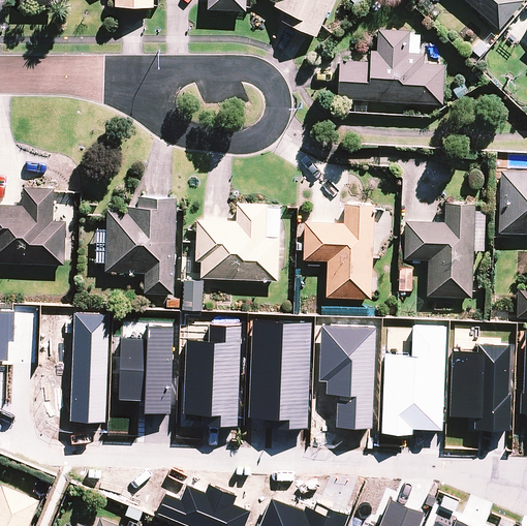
[(207,0),(207,10),(245,12),(245,0),(207,0)]
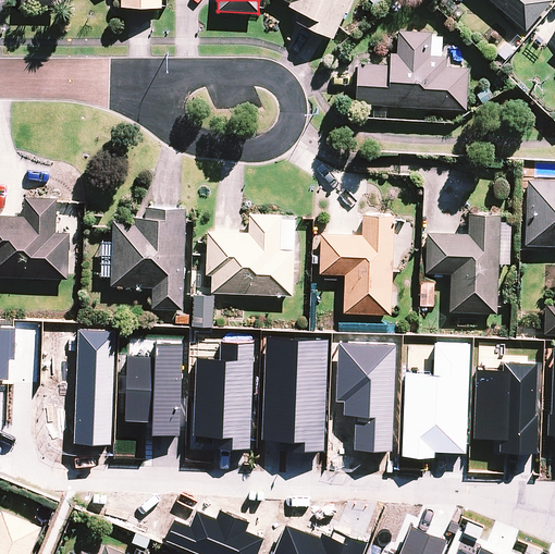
[(286,0),(290,1),(287,7),(299,12),(295,22),(333,39),(338,25),(349,0),(286,0)]
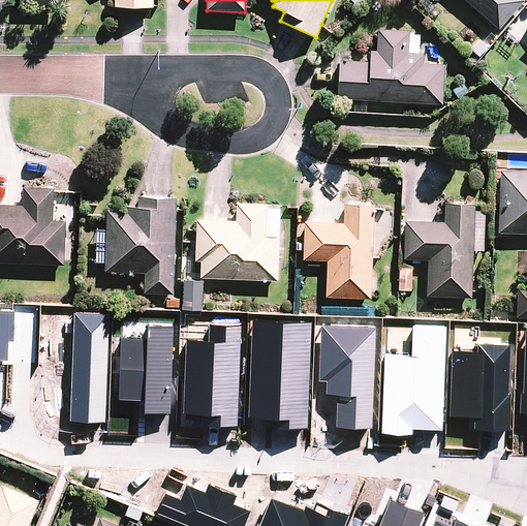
[(456,0),(496,34),(522,6),(515,0),(456,0)]
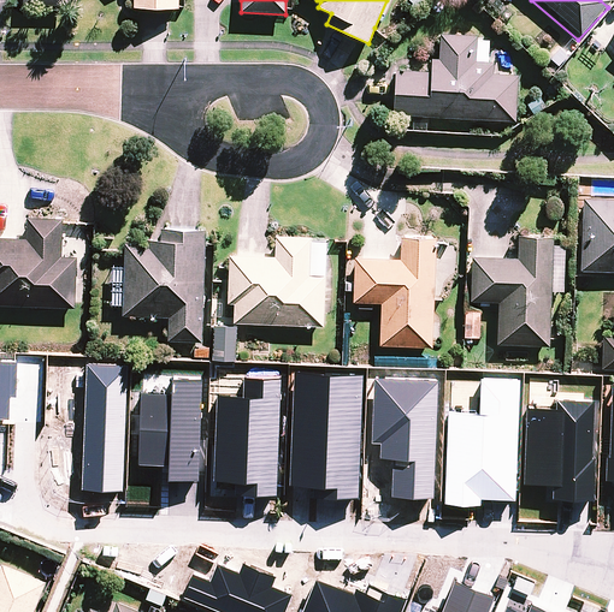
[(390,119),(513,126),(515,81),(490,79),(490,67),(473,66),(474,41),(437,40),(435,65),(427,64),(427,77),(393,75),(390,119)]
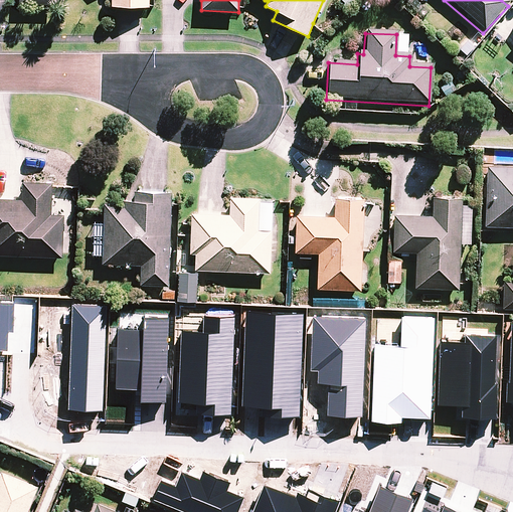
[(486,227),(512,227),(512,167),(487,166),(486,227)]
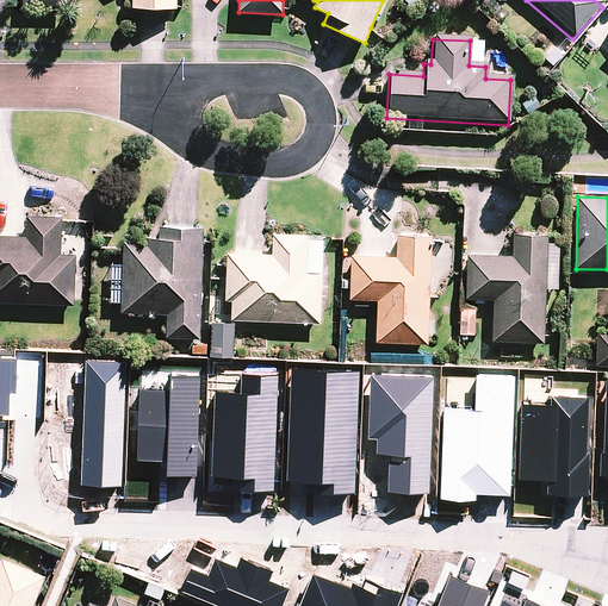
[(0,303),(74,307),(76,255),(61,255),(62,222),(62,217),(26,216),(25,237),(0,235),(0,303)]
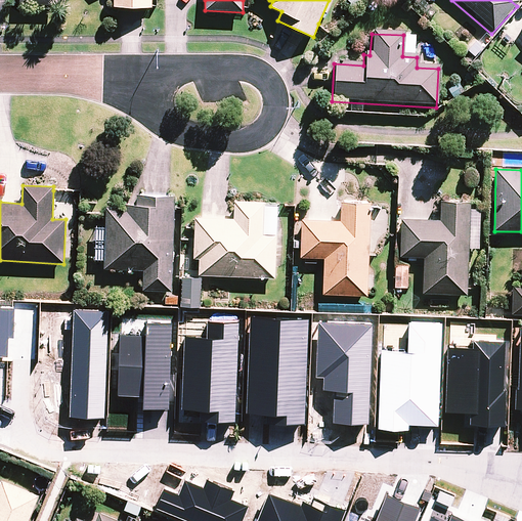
[(171,291),(174,196),(136,193),(136,205),(125,204),(125,208),(106,207),(103,268),(143,270),(142,290),(171,291)]
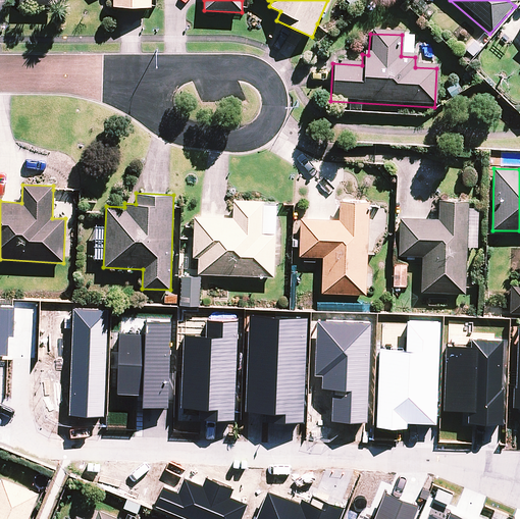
[(198,273),(273,276),(275,232),(262,232),(264,201),(232,199),(231,217),(194,216),(192,258),(198,258),(198,273)]
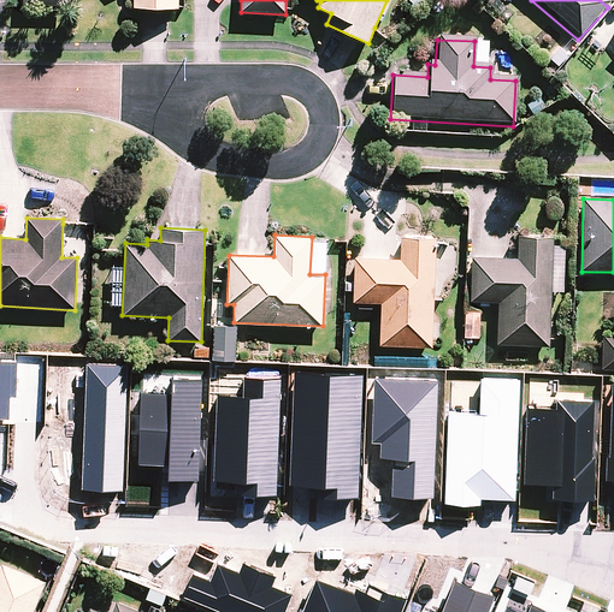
[(434,299),(436,238),(401,237),(401,259),(355,257),(353,302),(381,303),(379,345),(432,348),(434,299)]
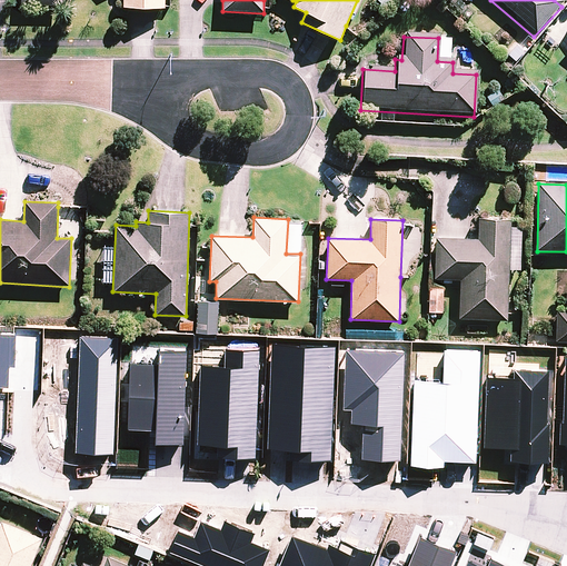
[(508,316),(510,220),(479,219),(478,239),(436,238),(435,279),(460,279),(458,318),(507,320),(508,316)]
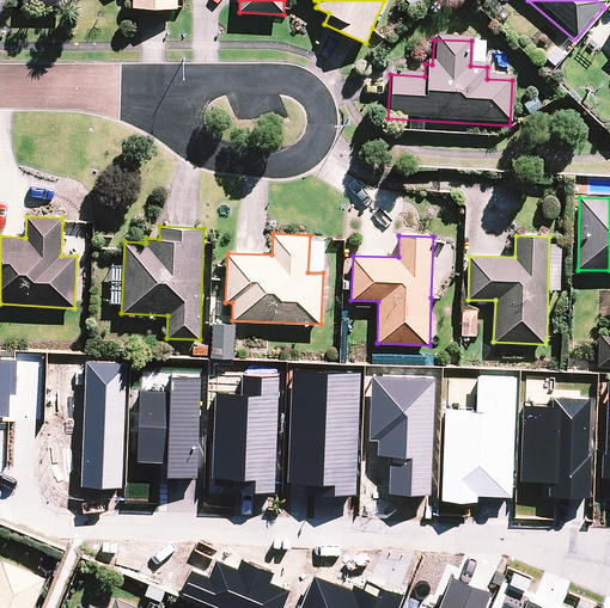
[(476,337),(476,312),(463,312),(462,337),(476,337)]
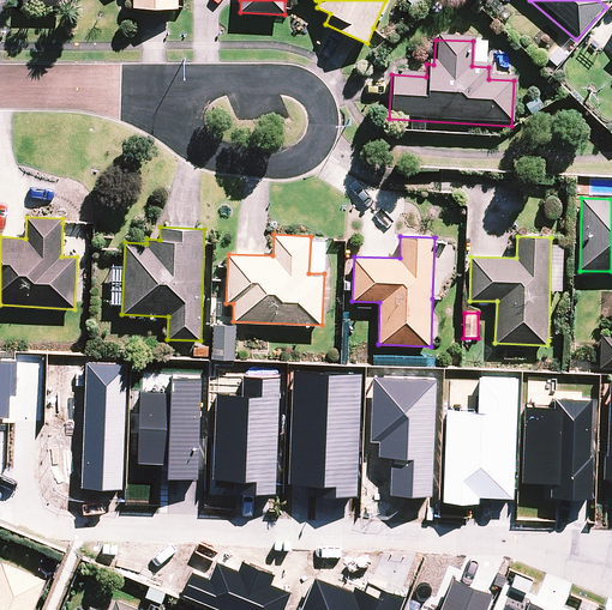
[(237,325),(214,325),(213,357),(235,357),(237,325)]
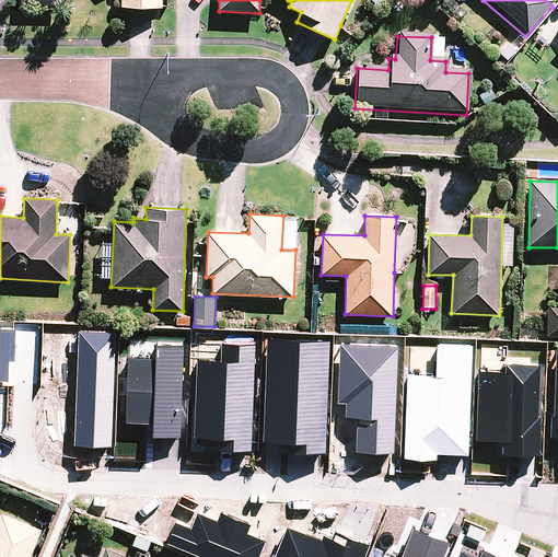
[(557,306),(547,306),(546,336),(557,336),(557,306)]
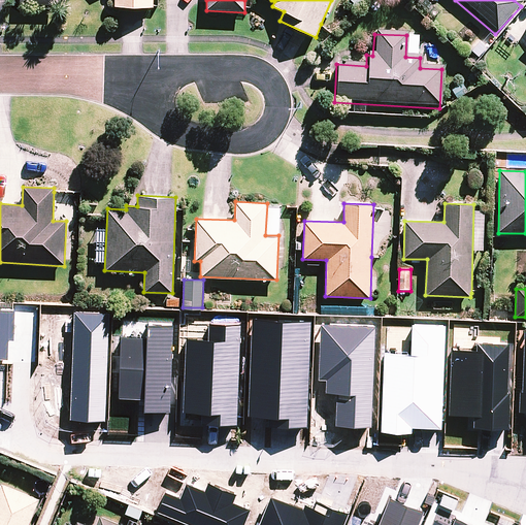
[(178,298),(165,297),(165,306),(178,307),(178,298)]
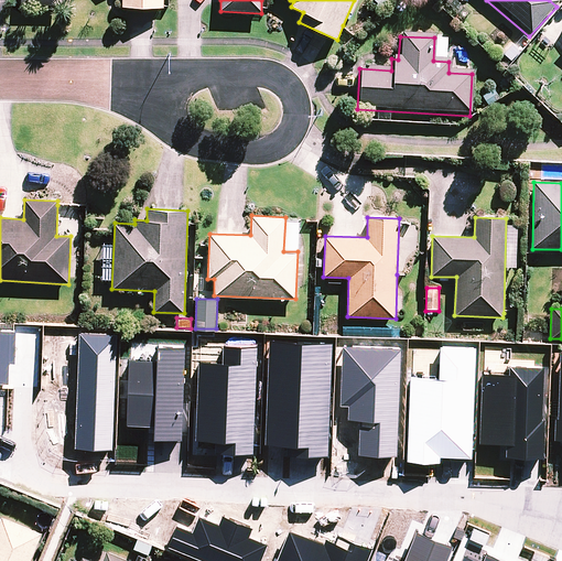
[(0,387),(6,388),(7,367),(12,367),(14,336),(0,335),(0,387)]
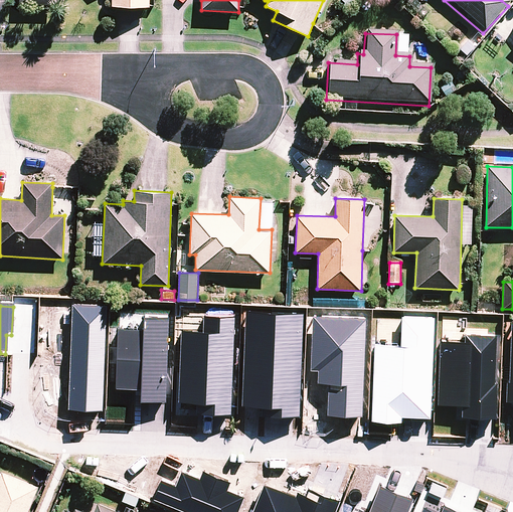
[(270,331),(246,330),(243,404),(258,405),(258,398),(264,398),(263,413),(294,415),(298,316),(271,315),(270,331)]
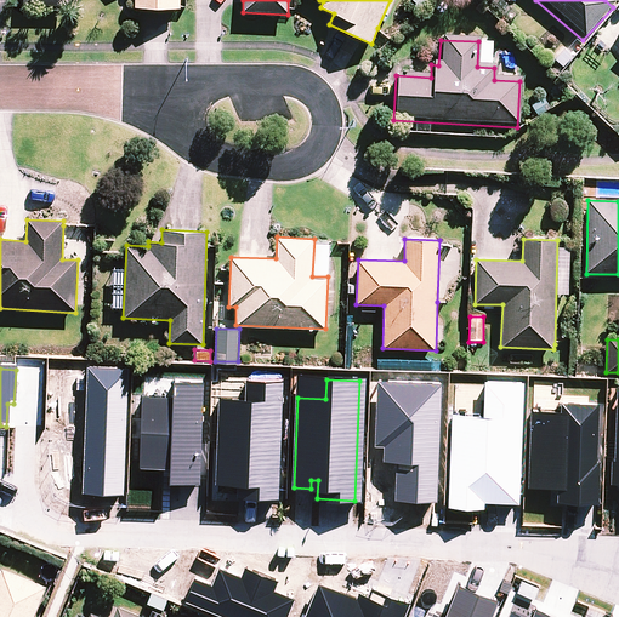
[(198,483),(202,383),(174,382),(174,400),(142,399),(141,422),(147,422),(147,443),(141,443),(140,466),(162,467),(162,462),(171,463),(170,481),(198,483)]
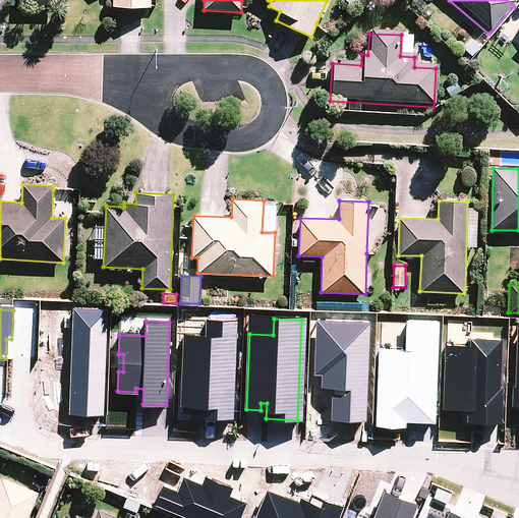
[(231,418),(234,322),(207,321),(207,337),(184,336),(182,379),(187,380),(187,385),(184,385),(183,405),(198,406),(198,417),(231,418)]
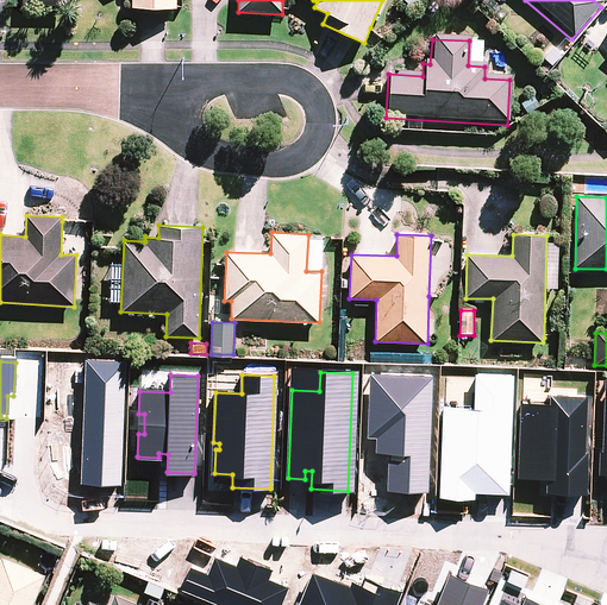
[(504,492),(508,380),(475,379),(474,411),(443,410),(439,497),(461,497),(461,484),(468,484),(468,491),(504,492)]
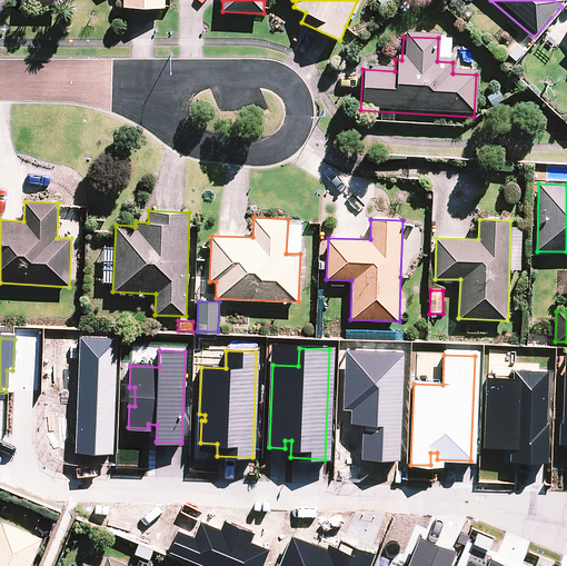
[(30,565),(42,539),(2,523),(0,528),(0,565),(30,565)]
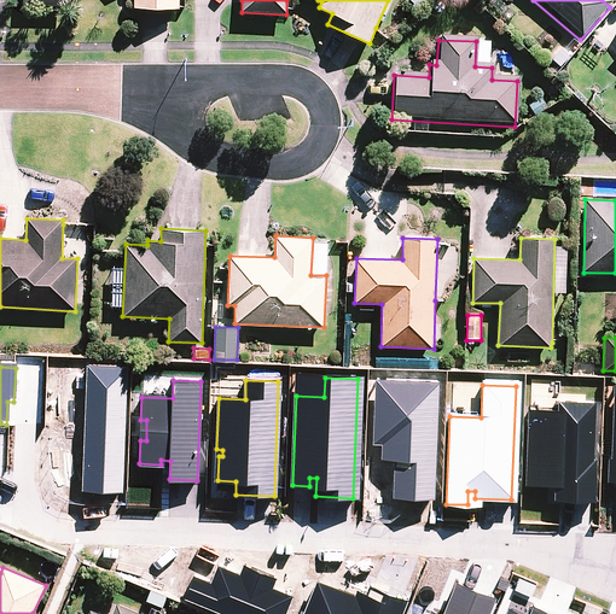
[(466,613),(477,592),(457,584),(443,613),(466,613)]
